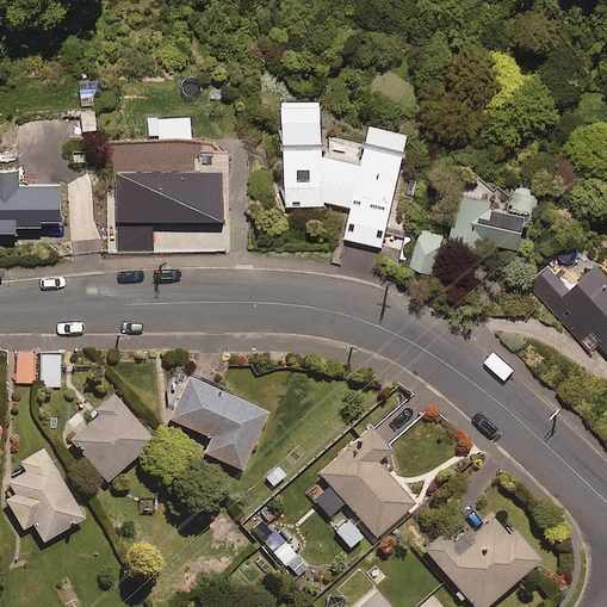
[(326,210),(327,203),(347,209),(345,240),(382,245),(406,124),(367,117),(363,160),(322,152),(320,98),(280,99),(287,211),(326,210)]
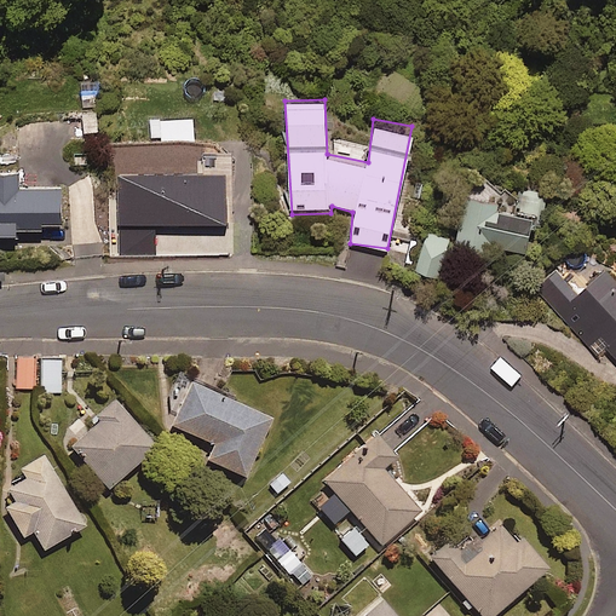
[(161,143),(177,143),(177,137),(185,137),(185,142),(196,142),(196,119),(161,120),(161,143)]
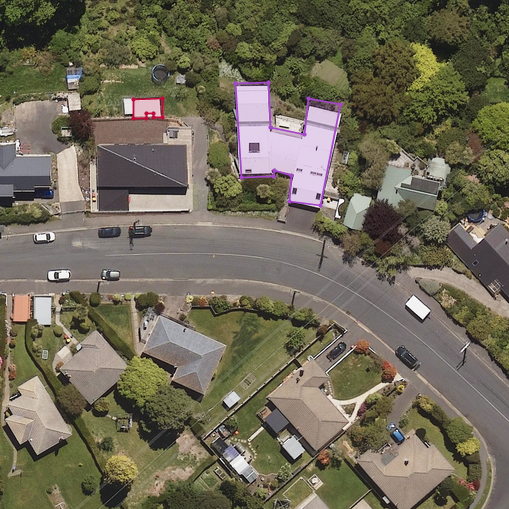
[(130,108),(101,108),(101,119),(131,119),(130,108)]
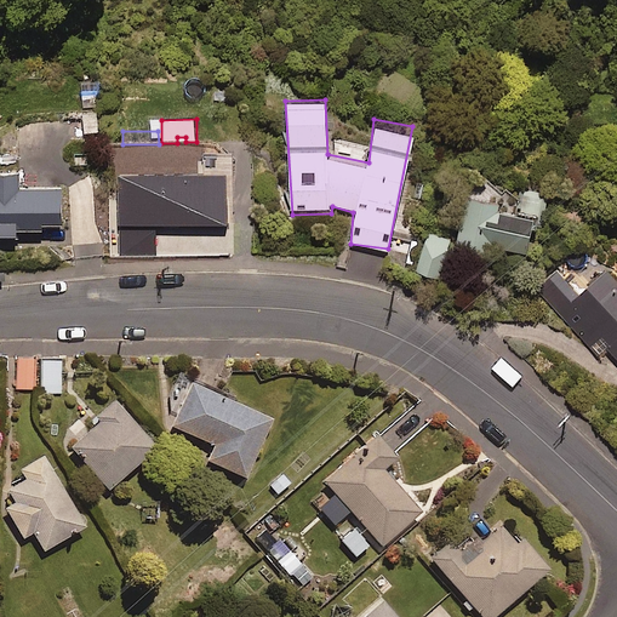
[(0,229),(18,229),(18,227),(40,226),(40,216),(64,216),(63,178),(30,180),(29,165),(17,165),(17,159),(0,159),(0,229)]
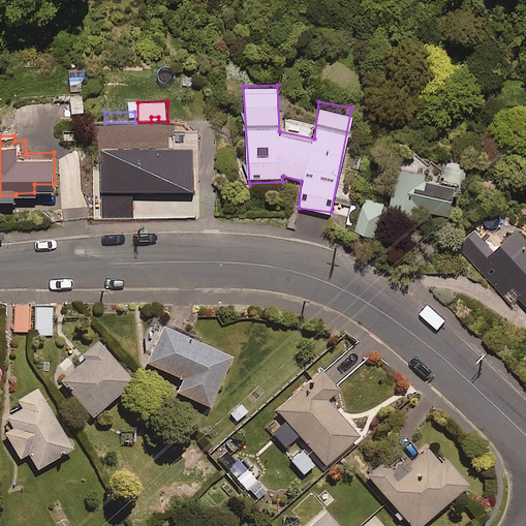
[(109,195),(172,193),(171,156),(161,156),(161,136),(117,137),(118,157),(113,157),(114,173),(107,173),(109,195)]
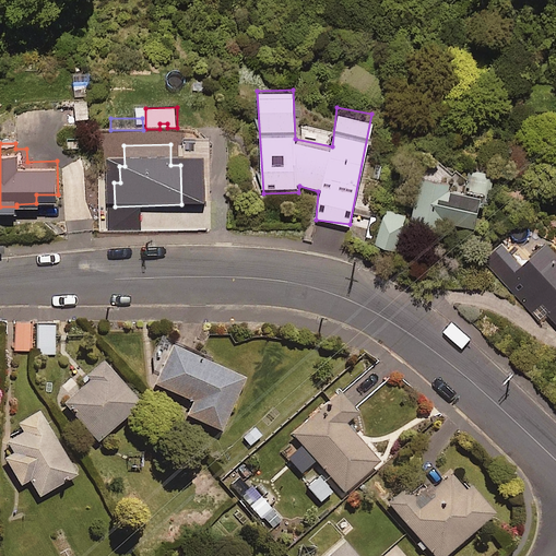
[(447,173),(423,169),(416,216),(474,223),(478,189),(446,185),(447,173)]
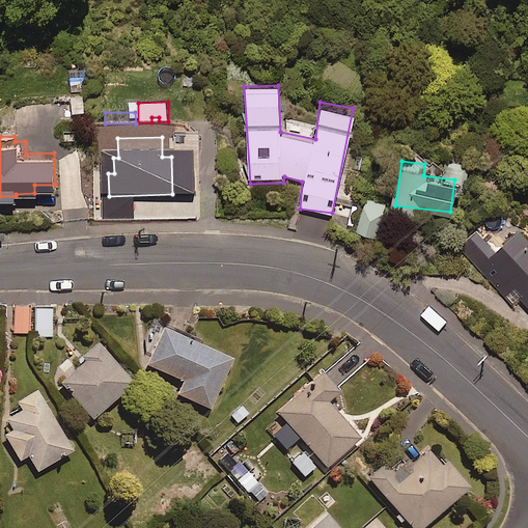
[(386,202),(365,197),(358,230),(379,235),(386,202)]
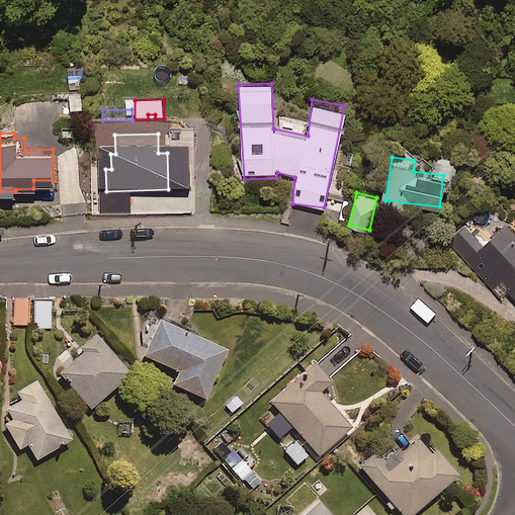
[(485,243),(466,224),(448,241),(501,296),(507,290),(514,298),(514,230),(507,222),(485,243)]
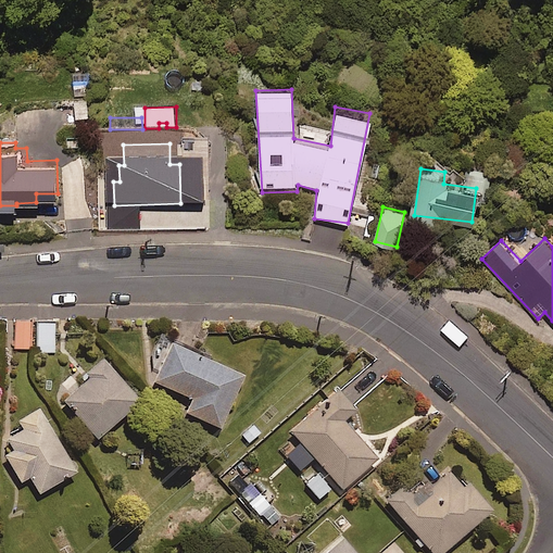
[(32,324),(15,325),(16,351),(33,350),(32,324)]
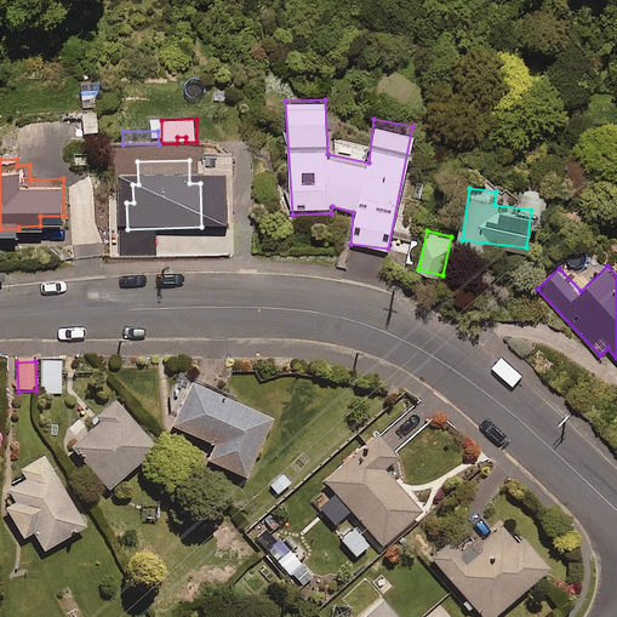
[(62,363),(44,363),(45,396),(63,395),(62,363)]
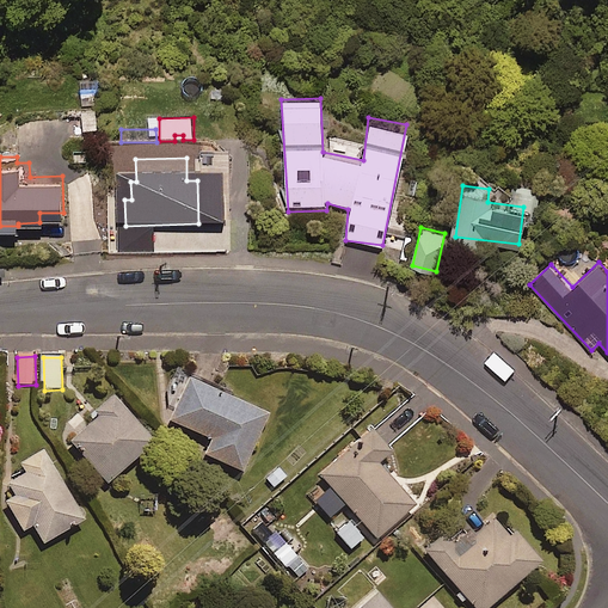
[(268,412),(186,376),(167,419),(212,438),(204,454),(241,471),(268,412)]
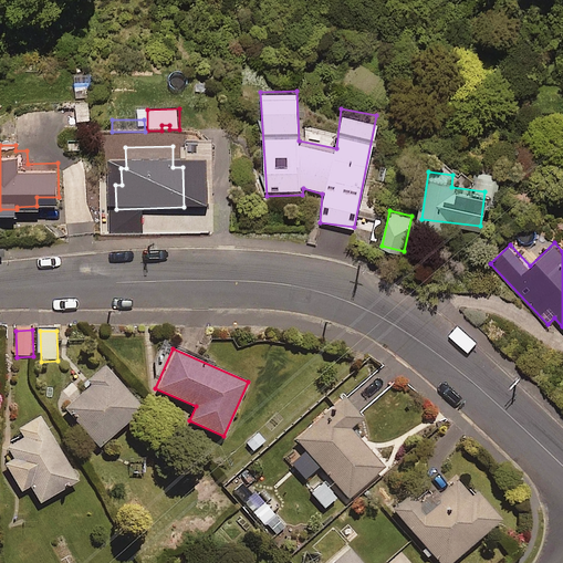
[(142,409),(104,365),(83,383),(87,388),(65,406),(100,448),(142,409)]
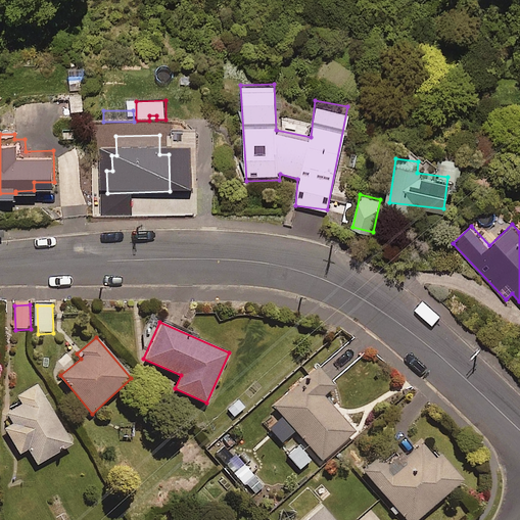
[(289,423),(276,434),(287,446),(300,435),(322,460),(353,431),(321,395),(333,384),(318,366),(273,406),(289,423)]
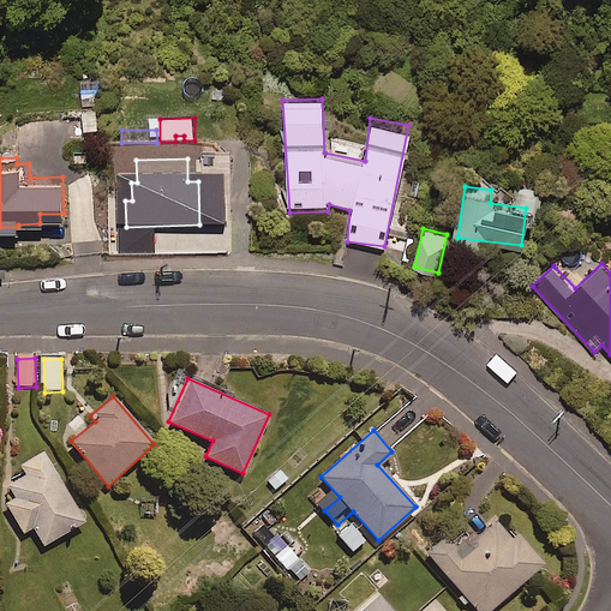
[(25,474),(5,486),(12,497),(3,502),(21,533),(31,527),(42,546),(85,520),(43,450),(21,465),(25,474)]
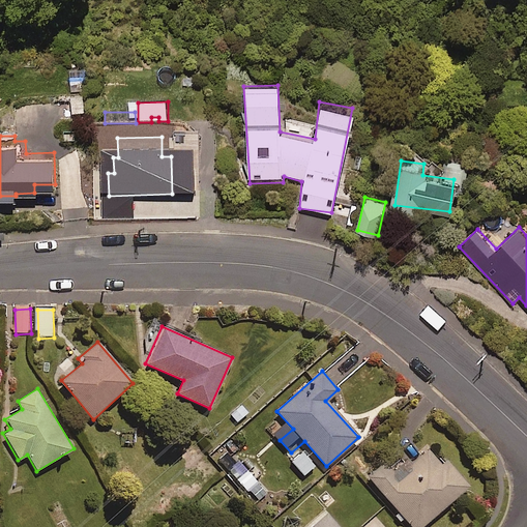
[(251,494),(260,485),(238,460),(244,455),(231,439),(214,454),(251,494)]
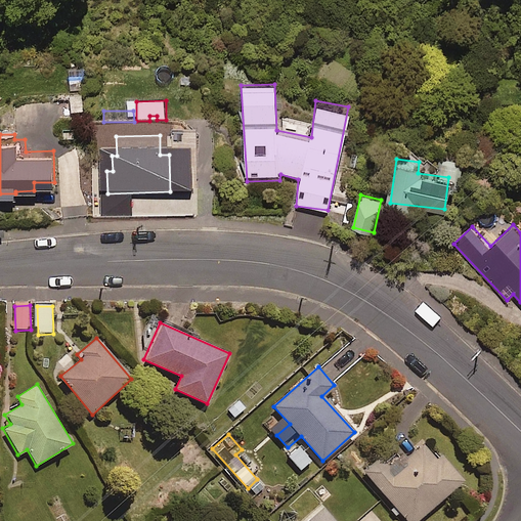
[(434,453),(423,441),(391,470),(379,456),(362,470),(406,520),(415,520),(462,480),(436,451),(434,453)]
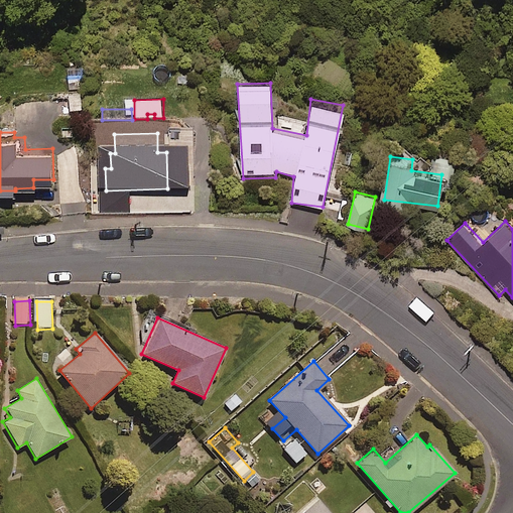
[(295,440),(283,452),(297,467),(309,456),(295,440)]
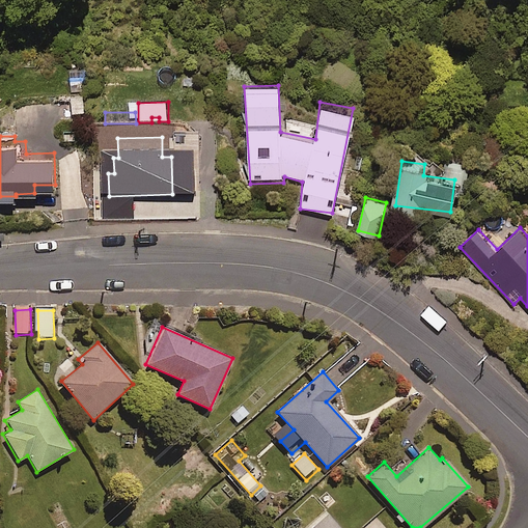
[(339,527),(327,512),(310,527),(339,527)]
